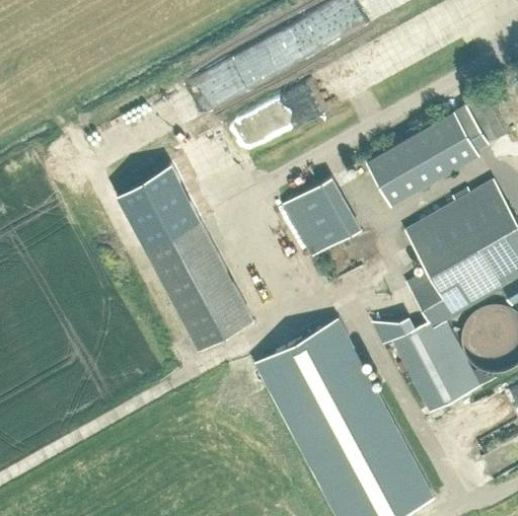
[(486,96),(470,104),(489,142),(505,134),(486,96)]
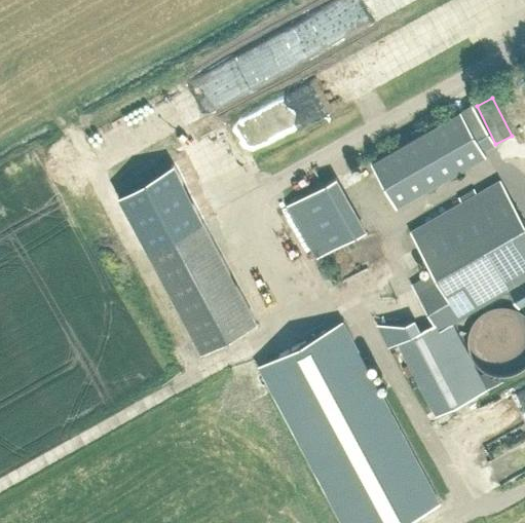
[(396,208),(486,156),(484,152),(494,146),(482,123),(471,129),(461,114),(371,164),(396,208)]
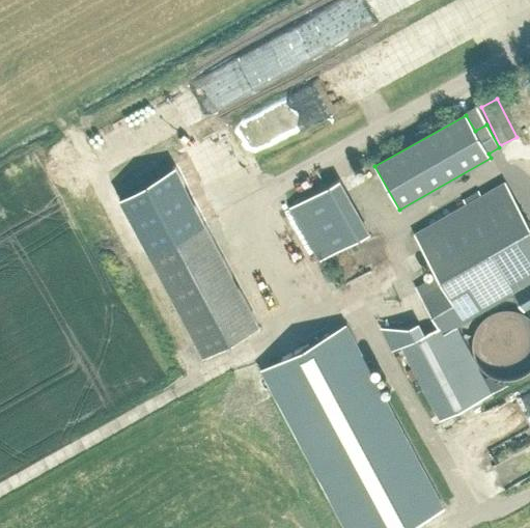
[(289,211),(319,262),(369,234),(339,181),(289,211)]
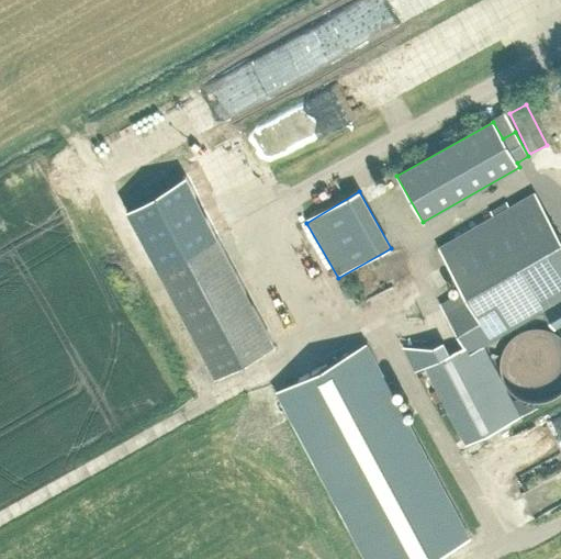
[(560,239),(534,194),(439,249),(464,292),(440,305),(464,347),(440,359),(425,367),(466,446),(519,417),(482,347),(543,312),(554,330),(560,326),(560,239)]
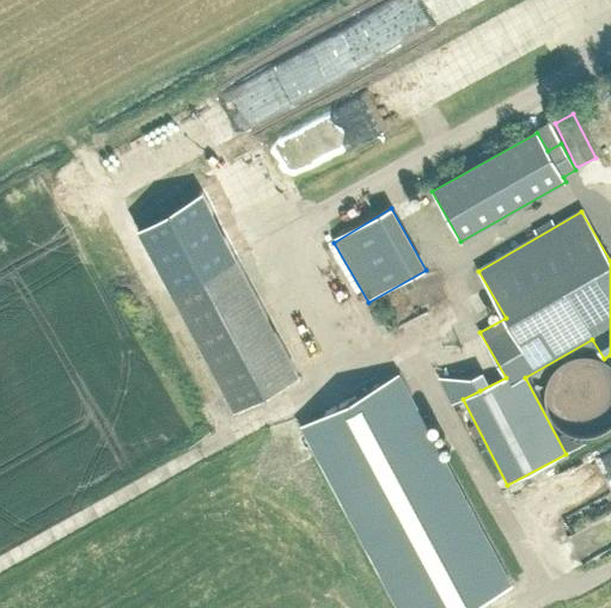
[(299,376),(236,258),(172,293),(236,411),(299,376)]
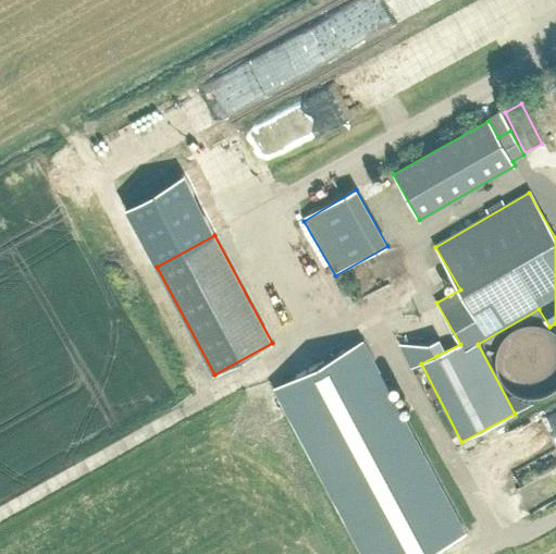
[(501,383),(508,392),(517,397),(529,401),(541,399),(552,396),(555,392),(555,334),(547,330),(536,327),(524,328),(514,332),(505,340),(498,349),(496,360),(496,372),(501,383)]
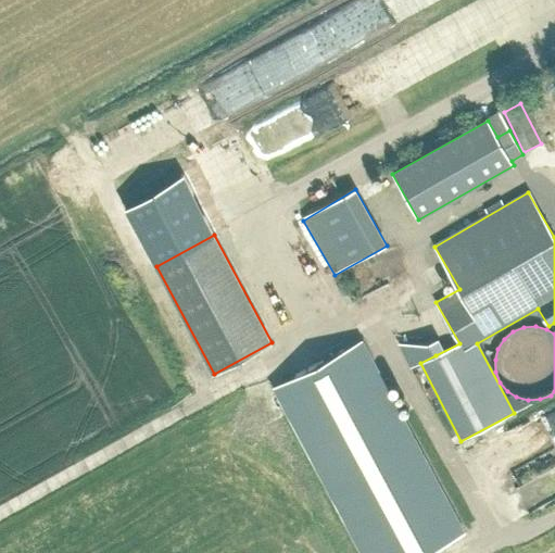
[(427,552),(465,533),(362,341),(274,389),(361,552),(427,552)]
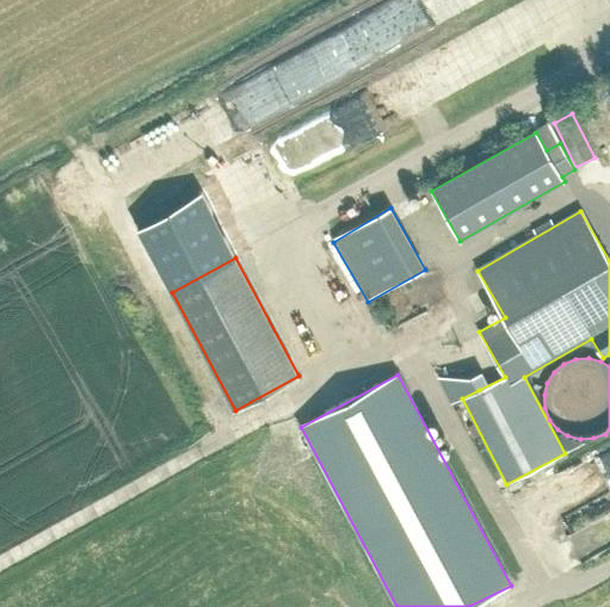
[(472,376),(437,378),(451,404),(462,398),(479,390),(472,376)]
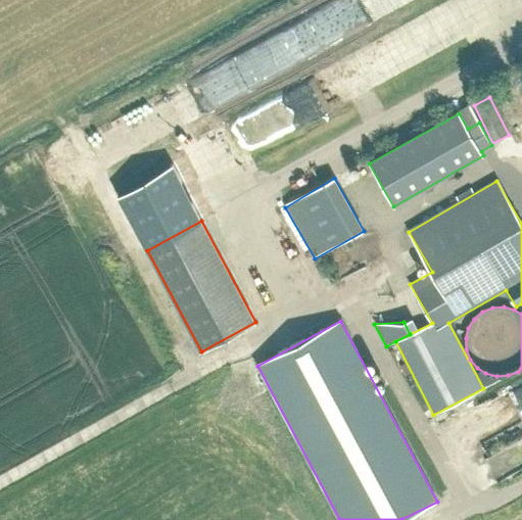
[(521,391),(459,416),(472,453),(481,450),(484,458),(493,454),(491,448),(503,444),(500,436),(521,427),(521,391)]
